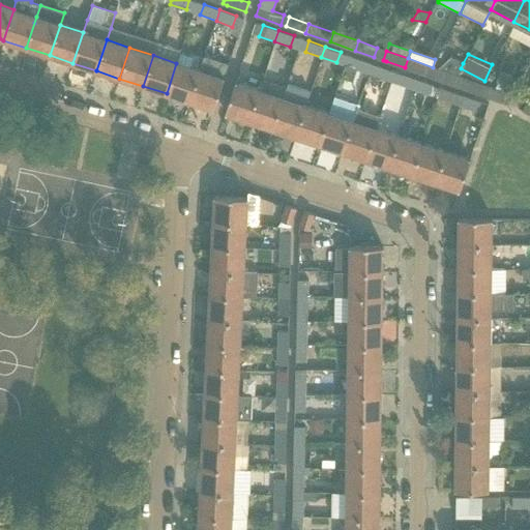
[(437,68),(434,78),(454,85),(458,76),(458,75),(461,68),(463,63),(450,56),(437,68)]
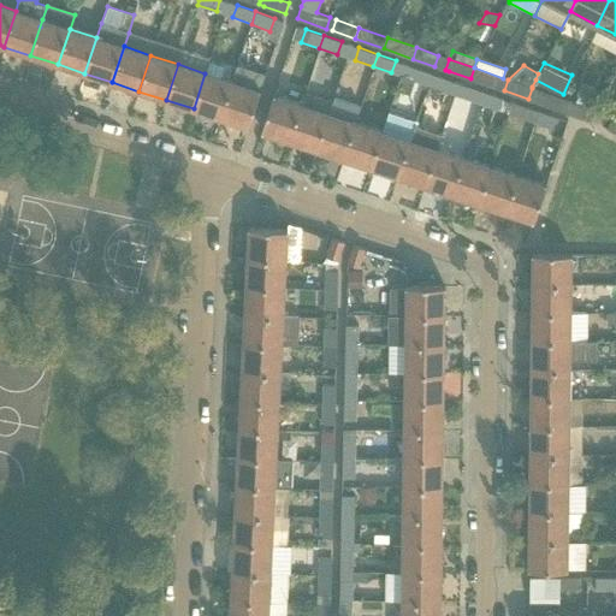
[(409,80),(427,86),(432,75),(413,67),(409,80)]
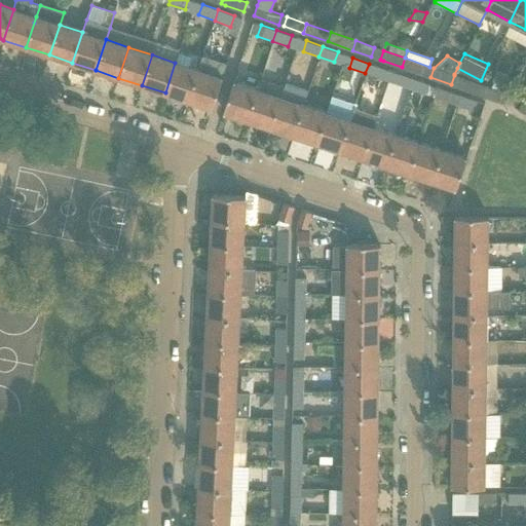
[(405,58),(402,67),(426,76),(429,67),(405,58)]
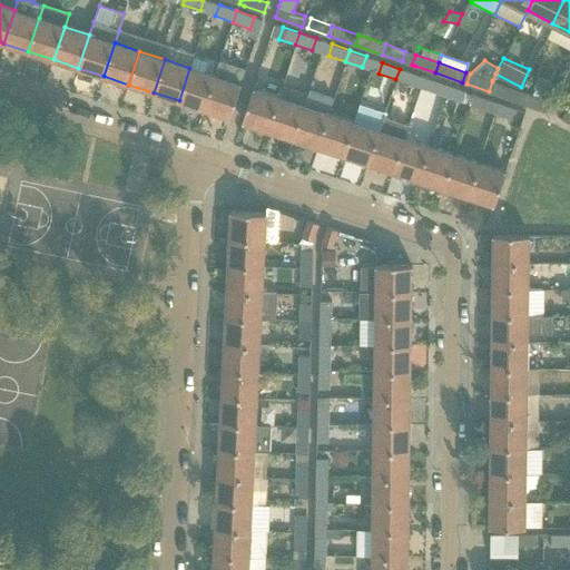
[(218,65),(204,109),(229,117),(241,85),(239,84),(243,72),(218,65)]
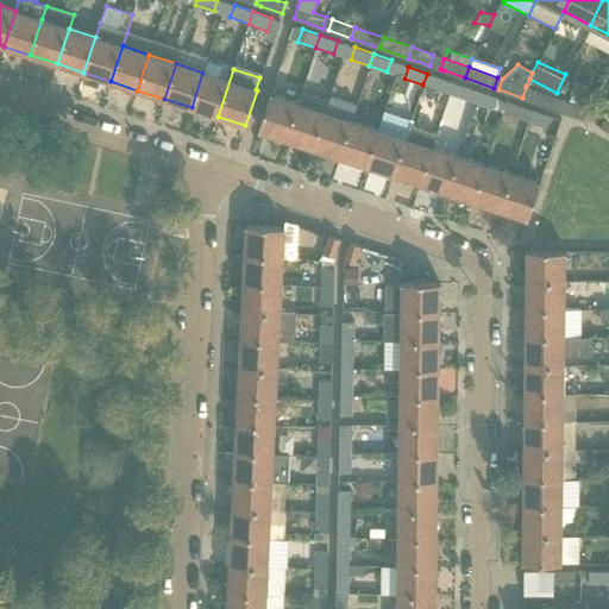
[(202,73),(192,107),(218,117),(230,81),(227,81),(212,75),(202,73)]
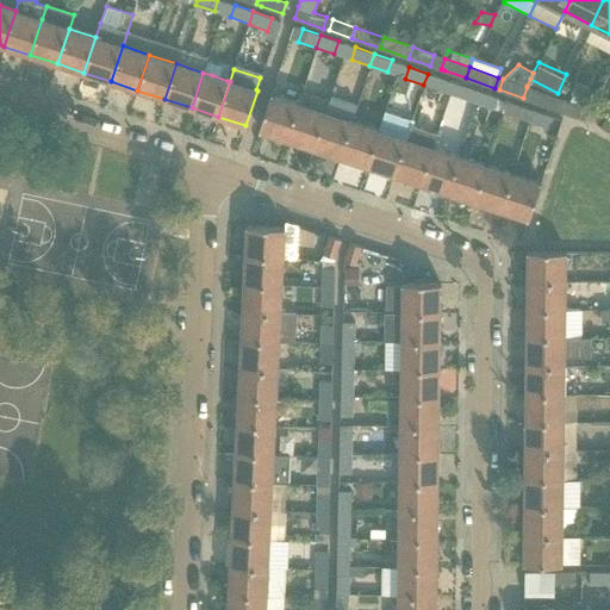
[(428,74),(423,85),(449,94),(453,82),(428,74)]
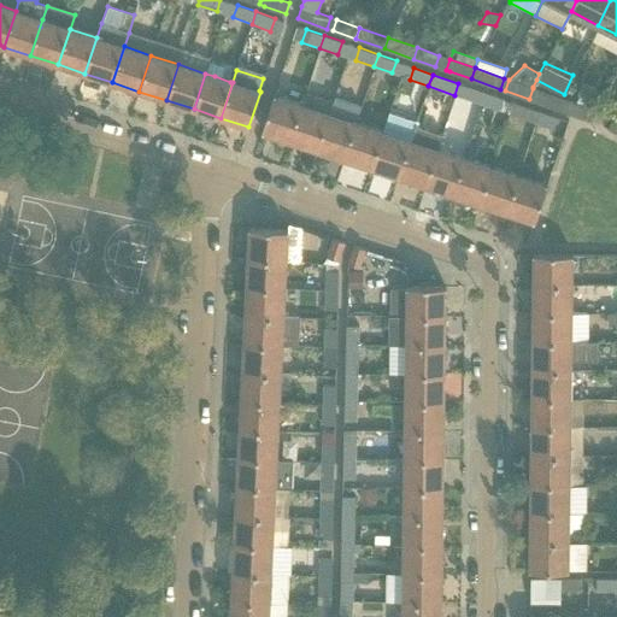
[(464,98),(483,104),(487,93),(468,86),(464,98)]
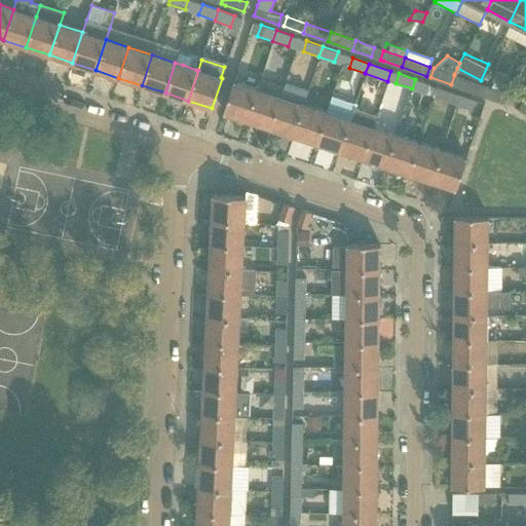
[(454,75),(451,84),(476,94),(479,83),(454,75)]
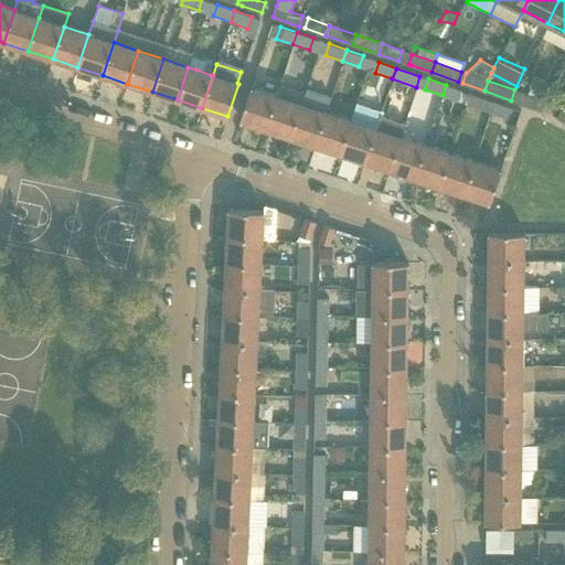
[(265,129),(290,137),(305,94),(280,85),(277,96),(276,96),(265,129)]
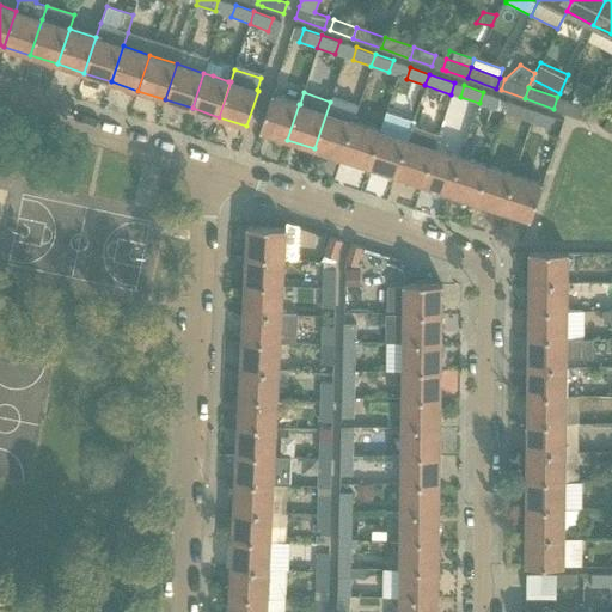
[(483,92),(479,103),(505,111),(509,101),(483,92)]
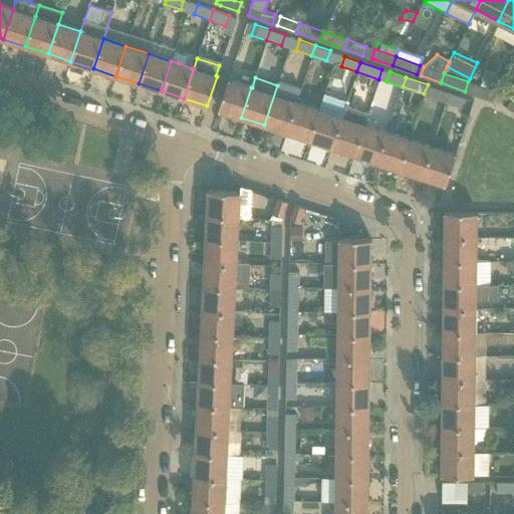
[(224,90),(218,109),(241,117),(251,87),(245,85),(240,83),(228,79),(224,90)]
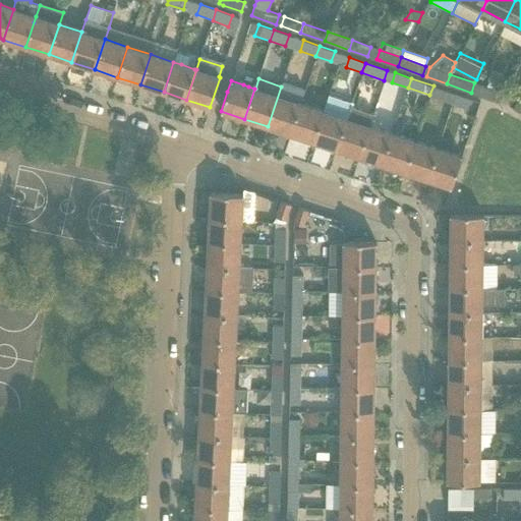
[(268,126),(290,133),(300,103),(305,91),(282,82),(281,87),(268,126)]
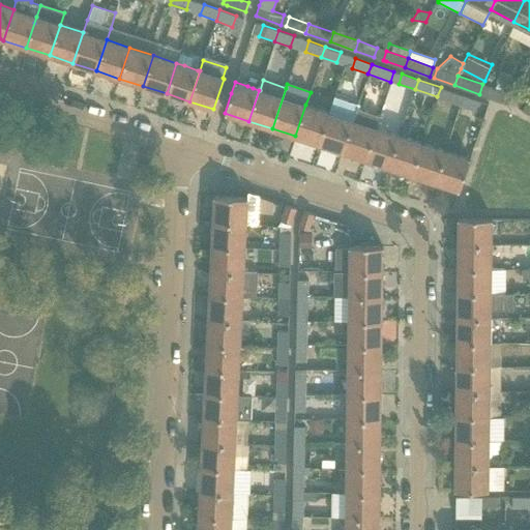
[(483,96),(504,104),(507,93),(487,86),(483,96)]
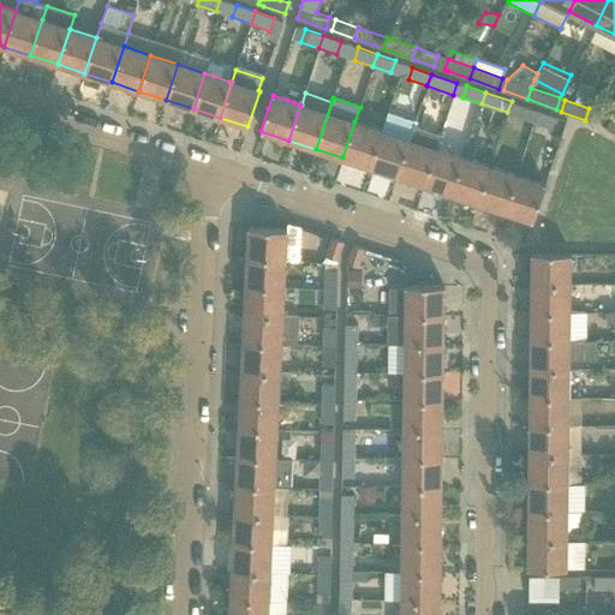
[(515,117),(536,123),(539,112),(520,105),(515,117)]
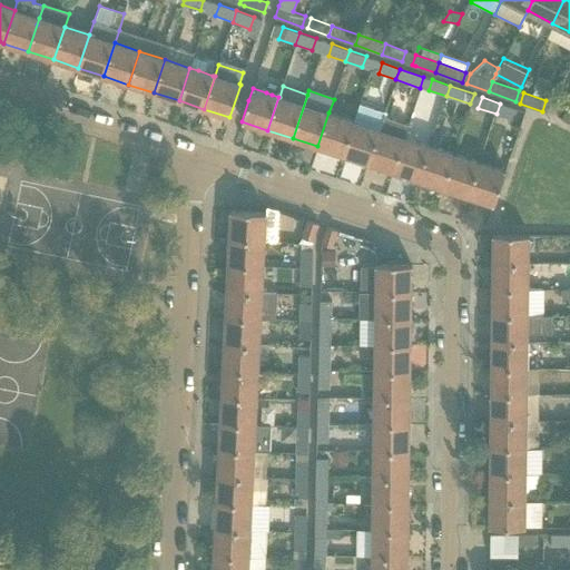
[(500,104),(497,114),(511,119),(516,108),(500,104)]
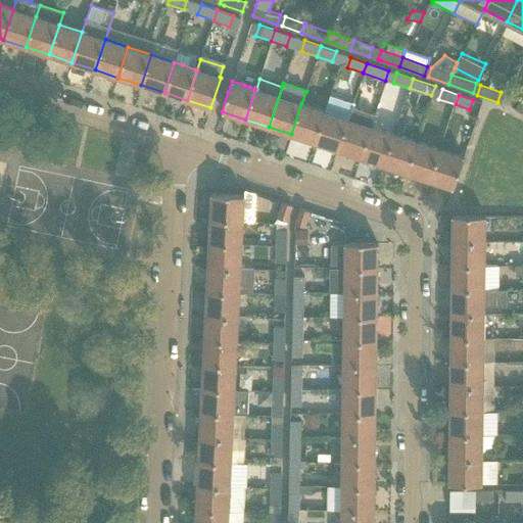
[(315,142),(338,149),(348,119),(352,105),(329,97),(325,111),(315,142)]
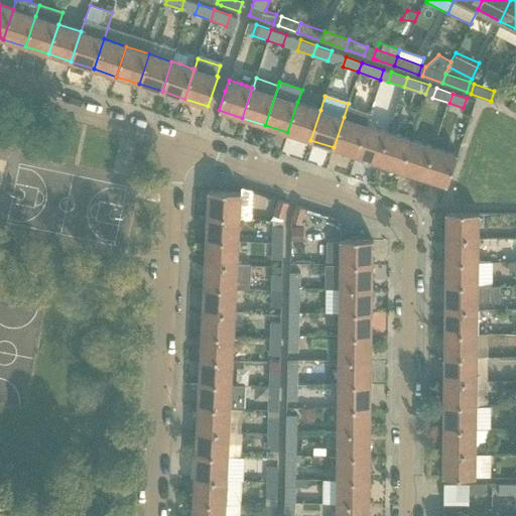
[(310,140),(320,110),(297,102),(287,132),(310,140)]
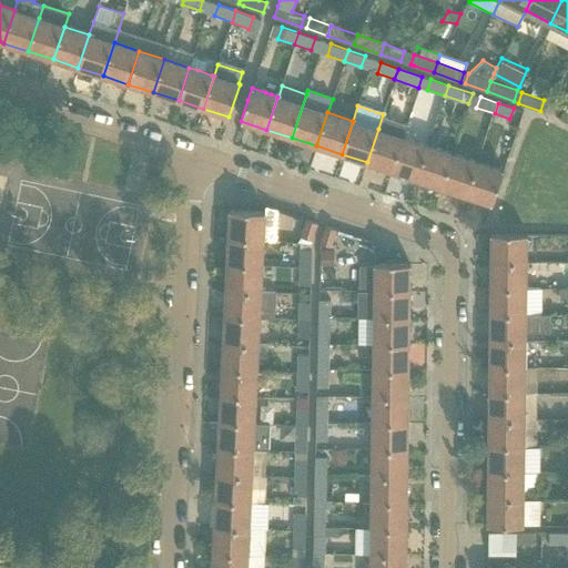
[(378,129),(367,162),(392,171),(403,138),(378,129)]
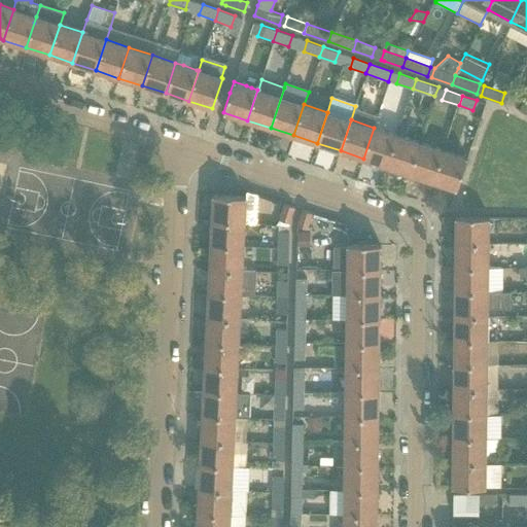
[(374,128),(363,159),(387,166),(397,135),(396,135),(377,128),(374,128)]
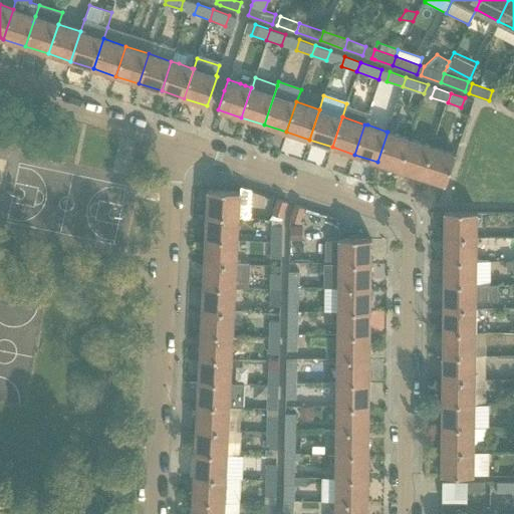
[(388,132),(377,162),(401,170),(411,140),(388,132)]
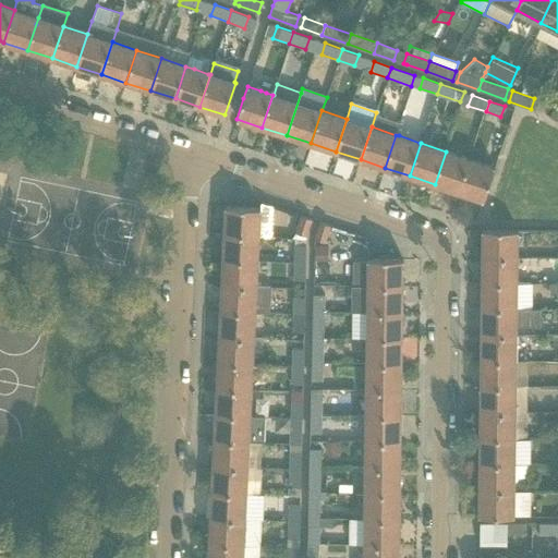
[(446,152),(435,184),(459,192),(470,159),(469,159),(460,156),(446,152)]
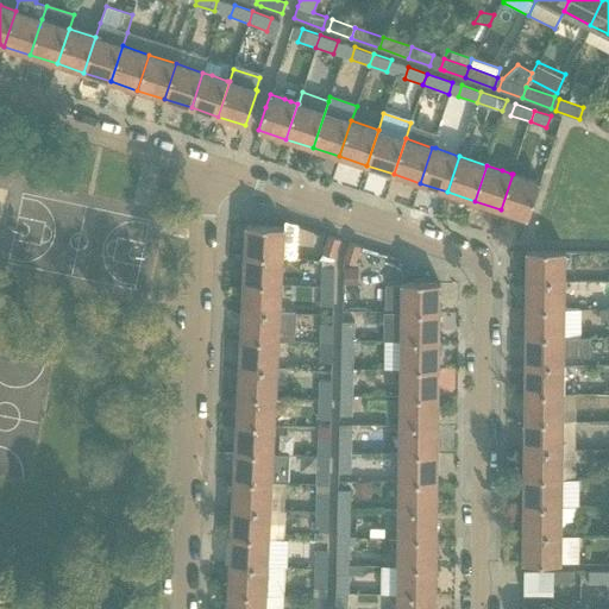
[(513,174),(501,209),(528,219),(540,183),(513,174)]
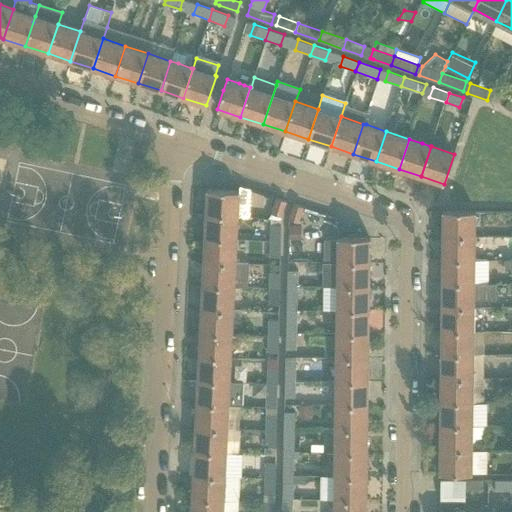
[(207,190),(206,214),(238,215),(239,191),(207,190)]
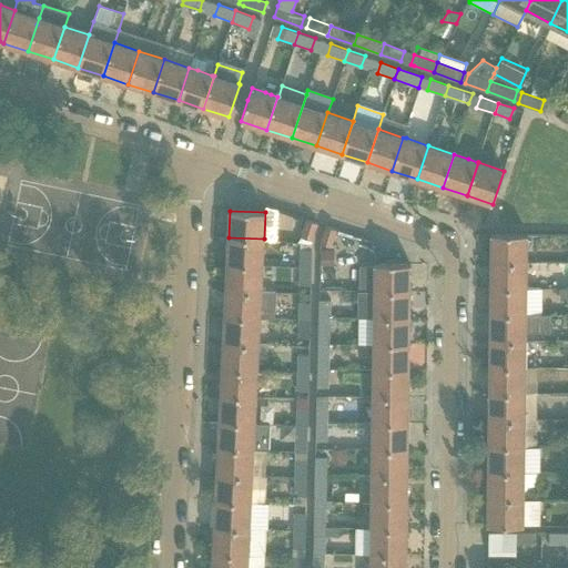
[(317,223),(307,220),(302,237),(312,241),(317,223)]
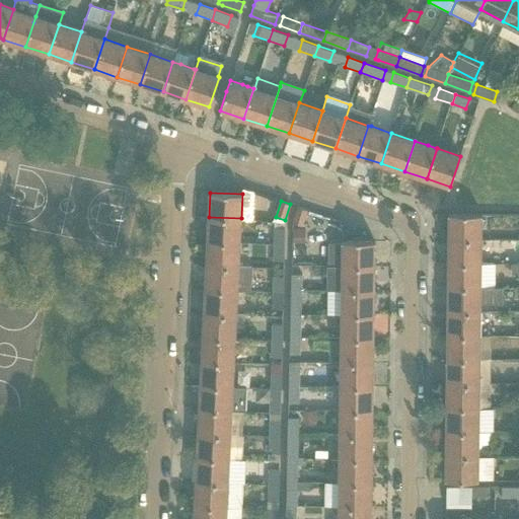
[(307,210),(297,207),(292,222),(302,225),(307,210)]
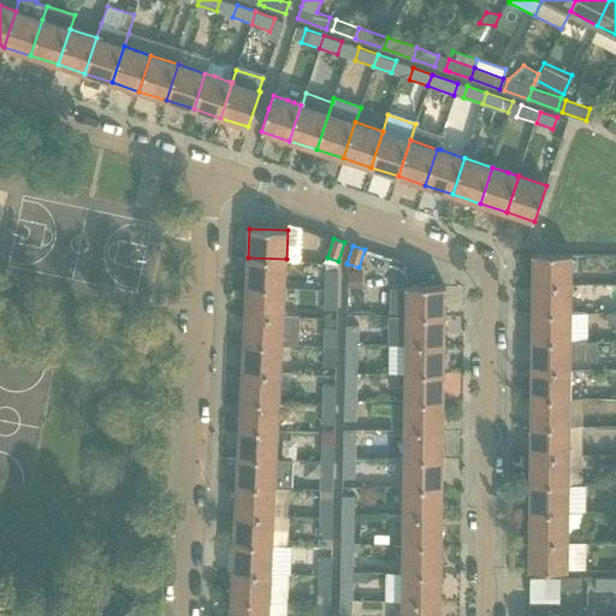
[(534,254),(533,283),(572,283),(572,254),(534,254)]
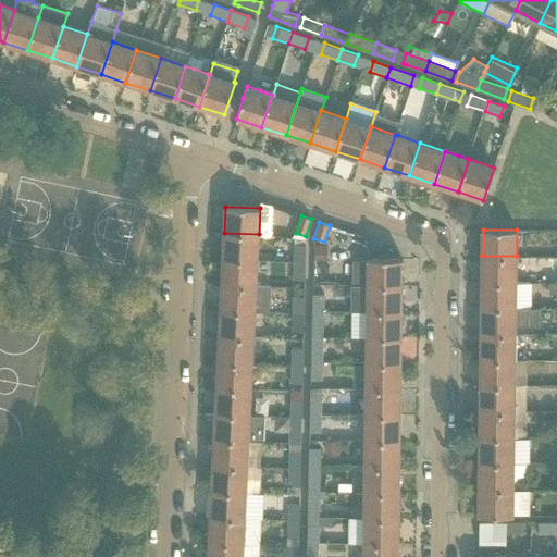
[(224,233),(223,259),(258,260),(259,234),(224,233)]
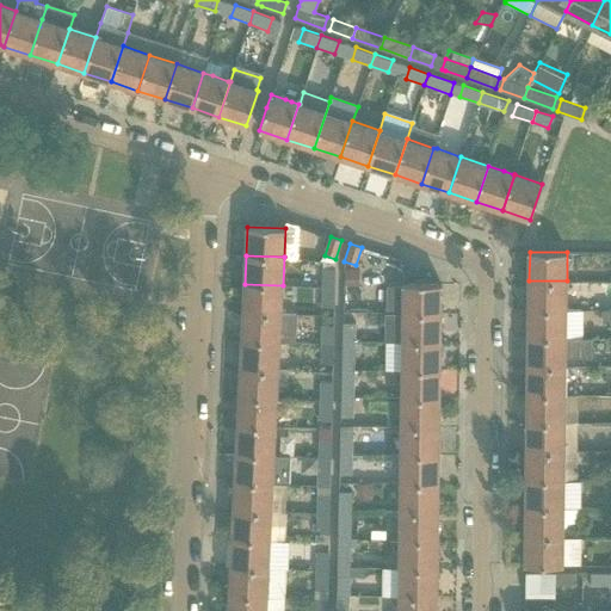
[(321,267),(321,288),(334,288),(334,267),(321,267)]
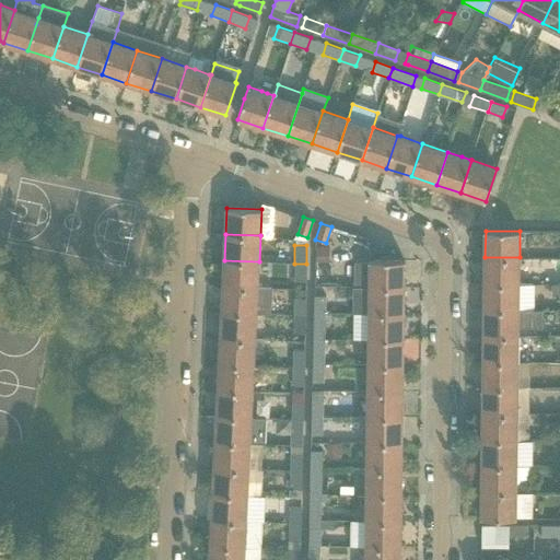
[(316,245),(315,261),(325,261),(325,246),(316,245)]
